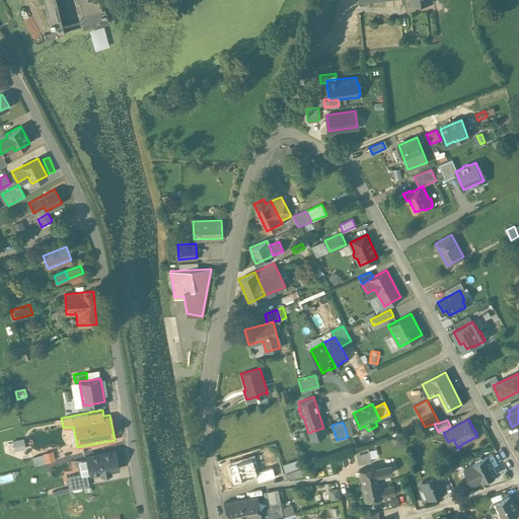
[(232,435),(212,438),(218,472),(238,469),(235,446),(234,447),(232,435)]
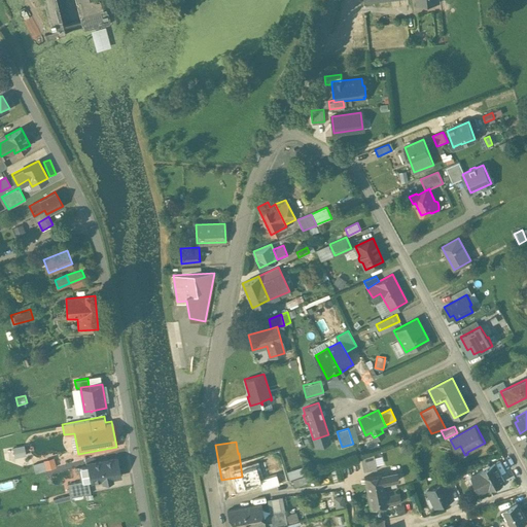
[(12,446),(14,456),(27,454),(25,444),(12,446)]
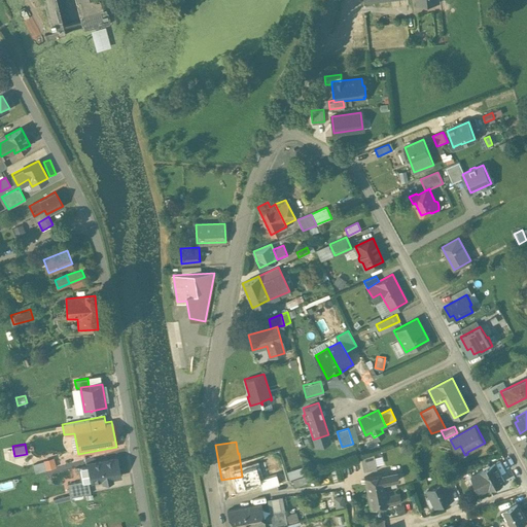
[(374,454),(360,458),(363,471),(377,468),(374,454)]
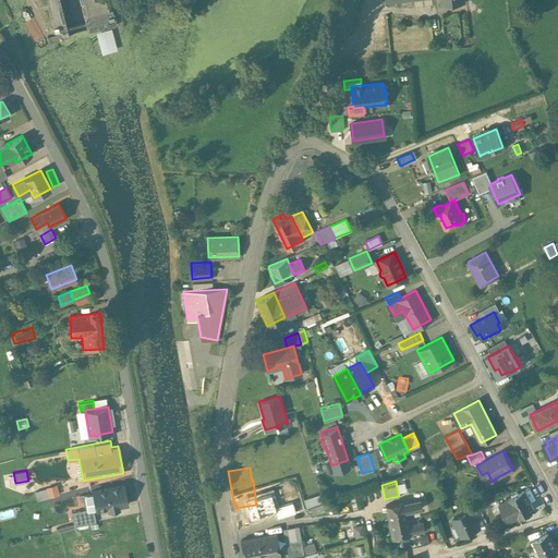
[(35,487),(37,498),(60,494),(58,484),(35,487)]
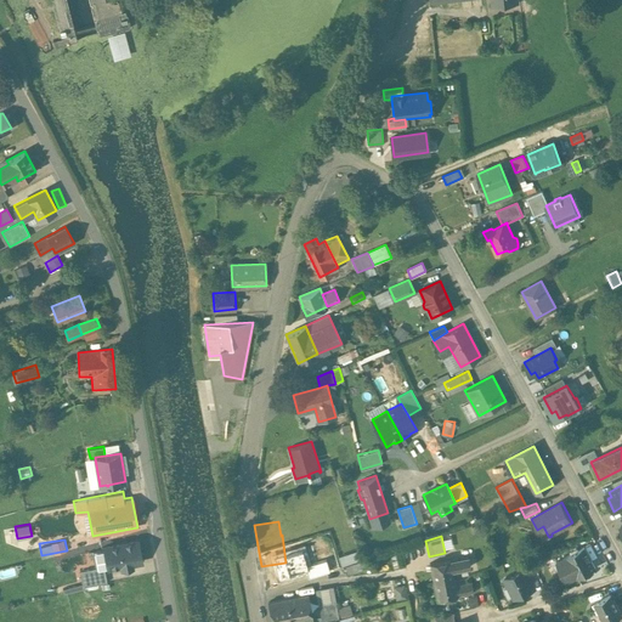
[(137,541),(117,544),(103,548),(103,549),(106,565),(106,566),(141,559),(137,541)]
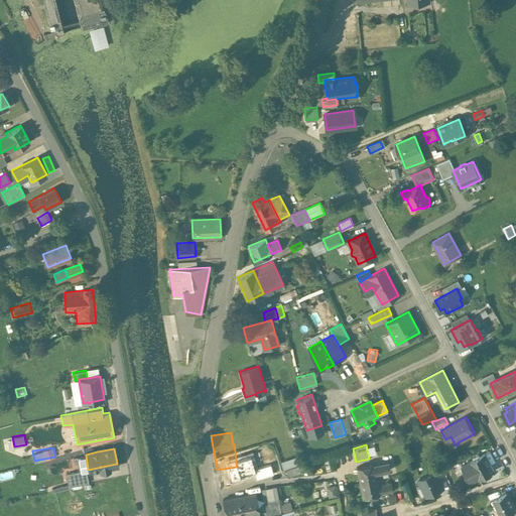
[(485,453),(462,465),(470,482),(479,478),(479,479),(494,471),(485,453)]
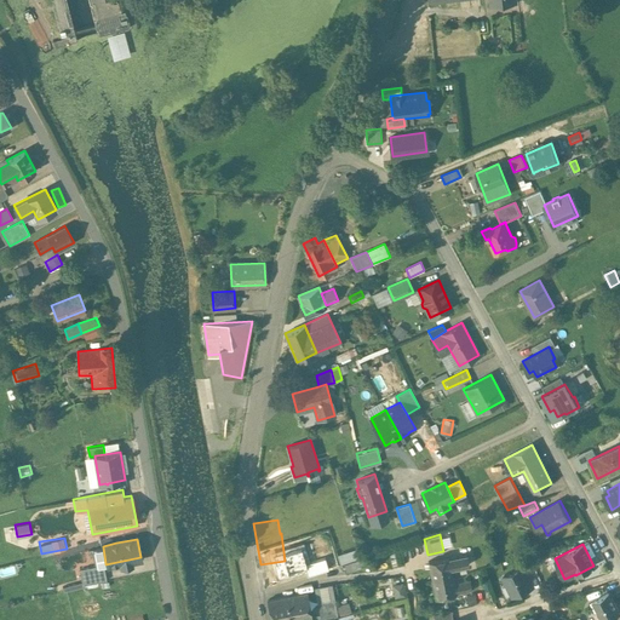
[(103,547),(93,549),(97,566),(103,564),(105,563),(103,547)]
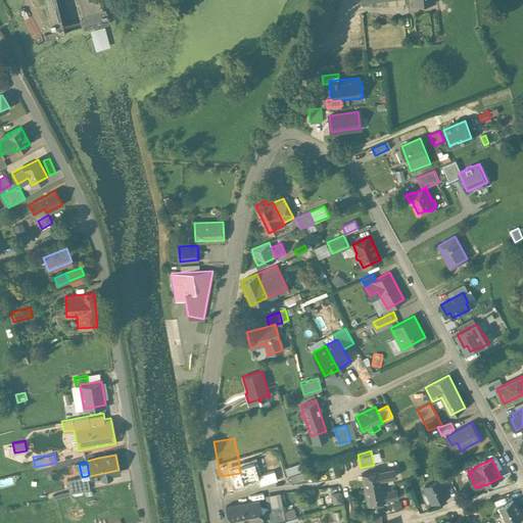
[(465,462),(456,465),(458,470),(467,466),(465,462)]
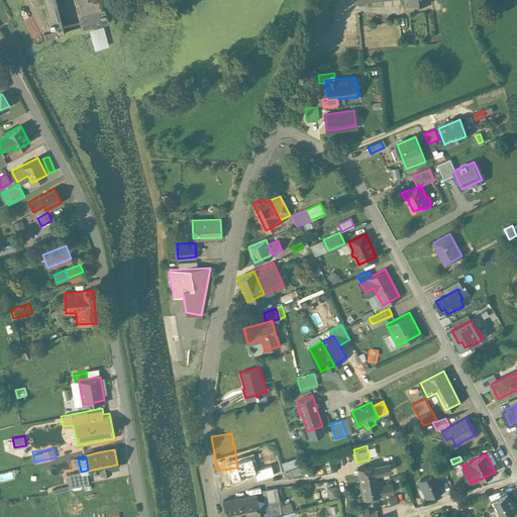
[(450,459),(443,462),(445,468),(452,464),(450,459)]
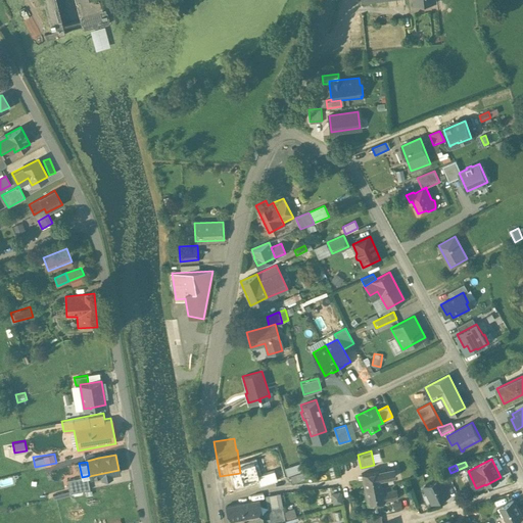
[(378,470),(362,473),(365,489),(381,485),(380,479),(394,476),(392,468),(378,471),(378,470)]
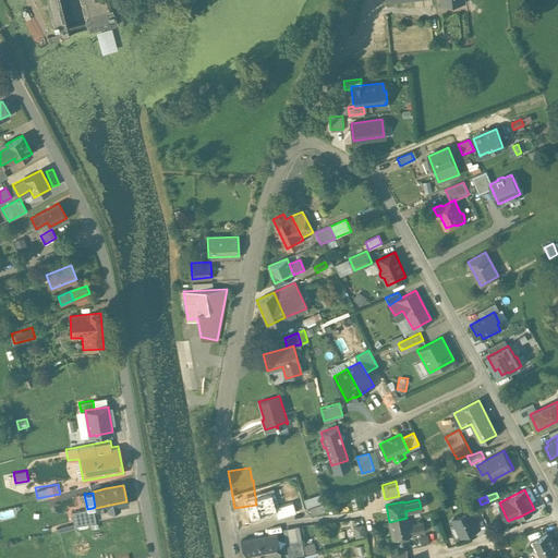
[(325,504),(310,508),(312,514),(326,510),(325,504)]
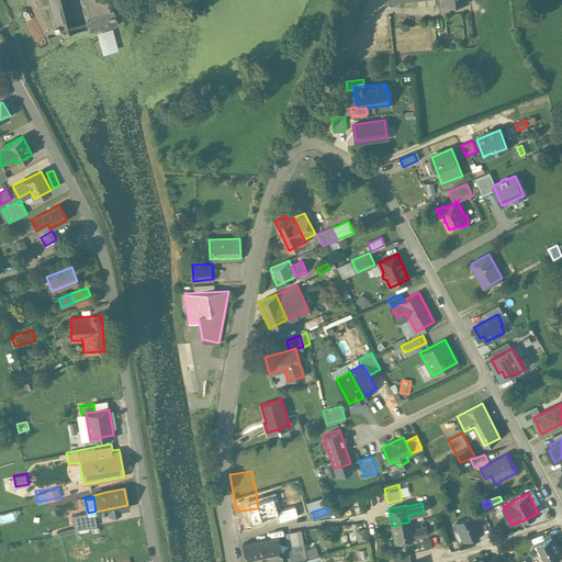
[(271,509),(258,512),(260,526),(273,523),(271,509)]
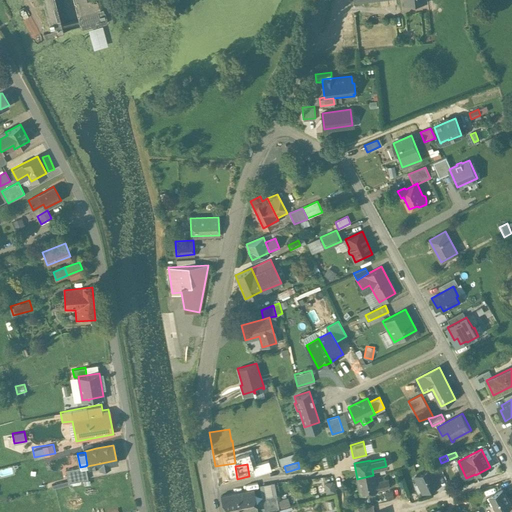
[(80,467),(66,469),(68,482),(88,479),(85,466),(80,467)]
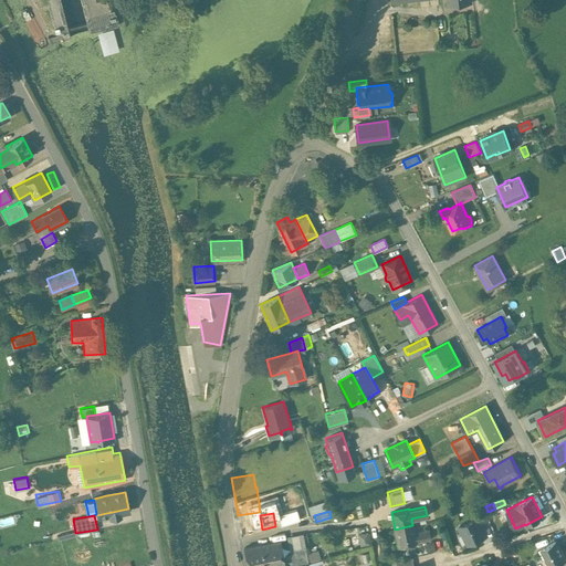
[(478,517),(460,525),(468,544),(486,535),(478,517)]
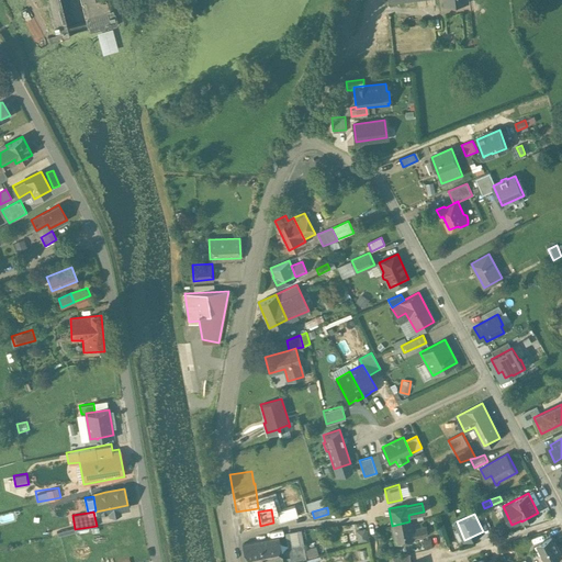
[(409,521),(392,526),(394,542),(413,538),(428,535),(426,526),(411,529),(409,521)]
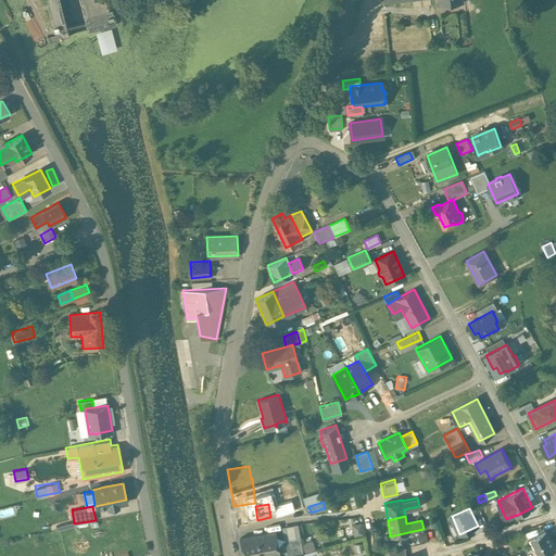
[(363,521),(352,523),(354,534),(365,532),(363,521)]
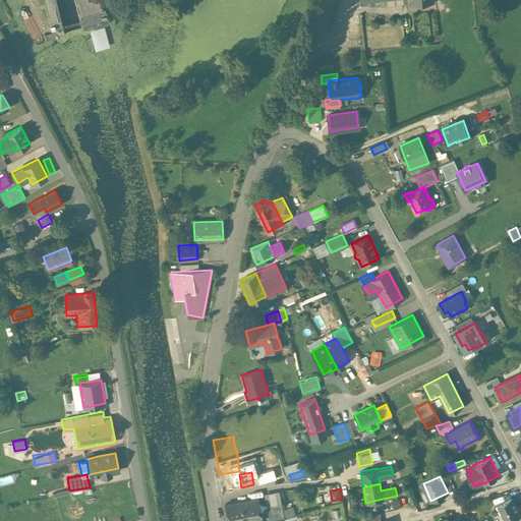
[(257,497),(240,500),(244,520),(247,520),(262,518),(257,497)]
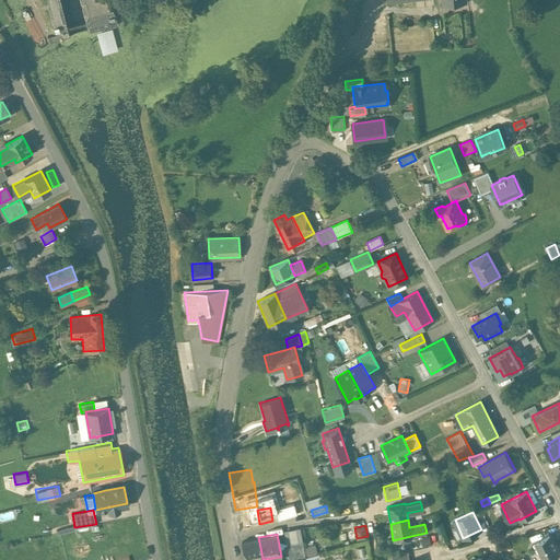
[(430,535),(422,536),(423,545),(431,544),(430,535)]
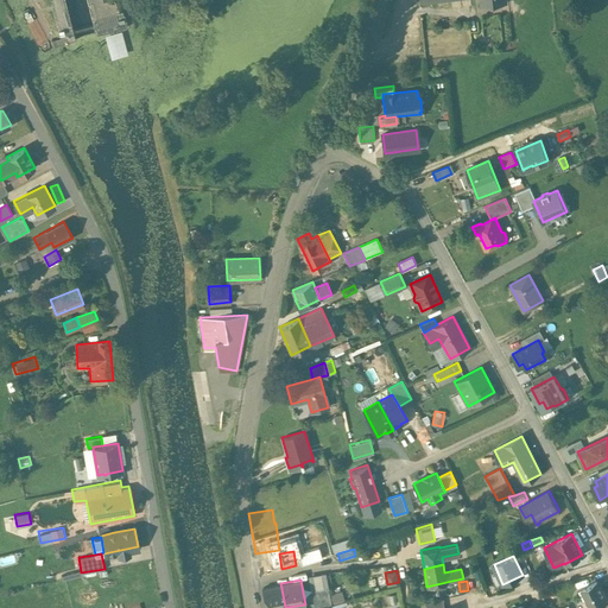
[(597,581),(582,589),(590,607),(595,607),(607,602),(597,581)]
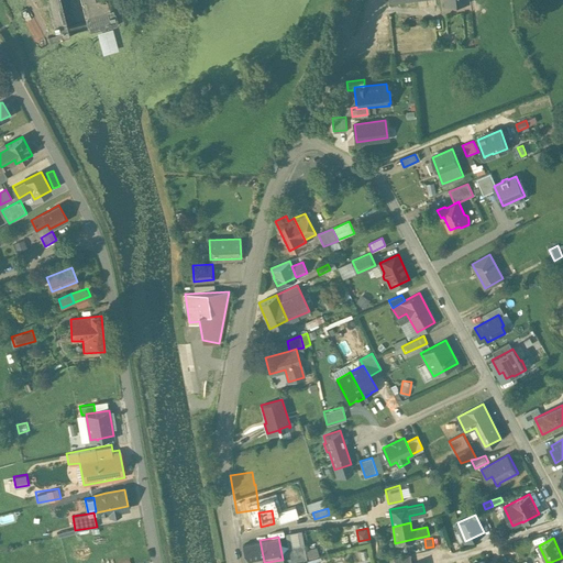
[(264,562),(260,540),(242,544),(244,562),(264,562)]
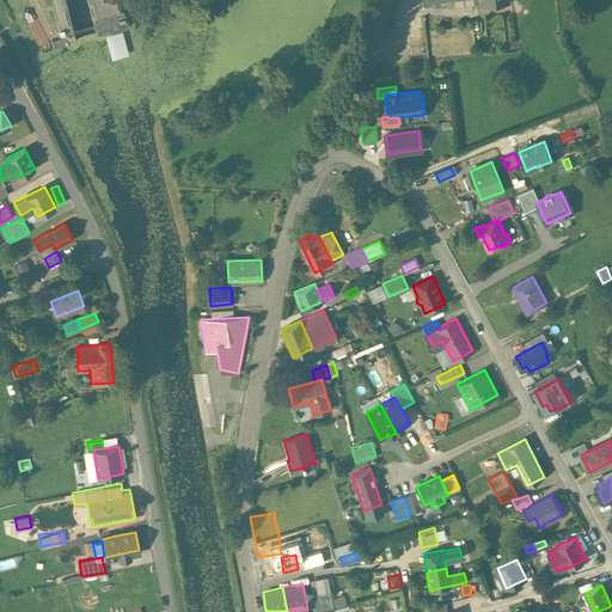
[(330,592),(322,593),(325,611),(331,610),(334,609),(330,592)]
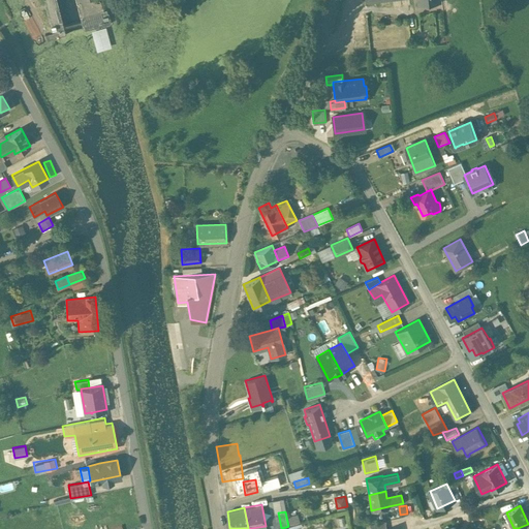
[(278,512),(271,514),(273,528),(277,528),(281,528),(278,512)]
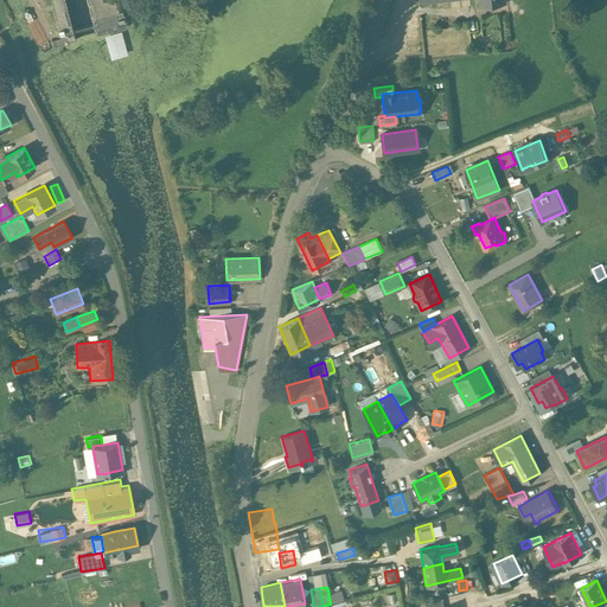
[(330,592),(332,601),(339,599),(339,604),(345,602),(343,588),(330,592)]
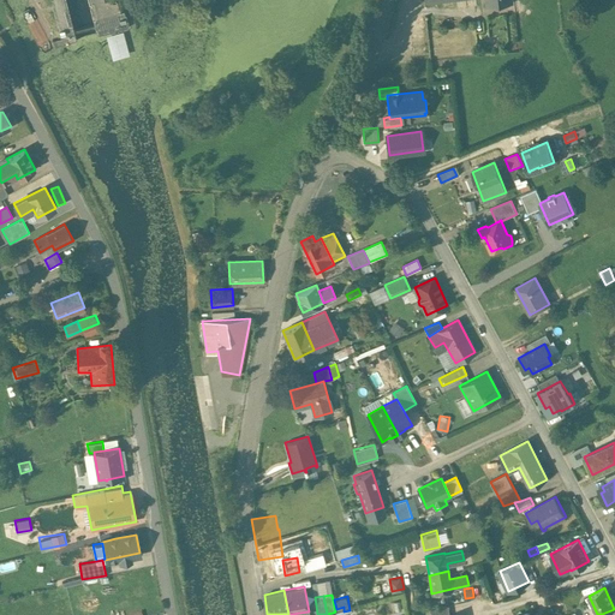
[(449,614),(448,604),(430,608),(431,614),(449,614)]
